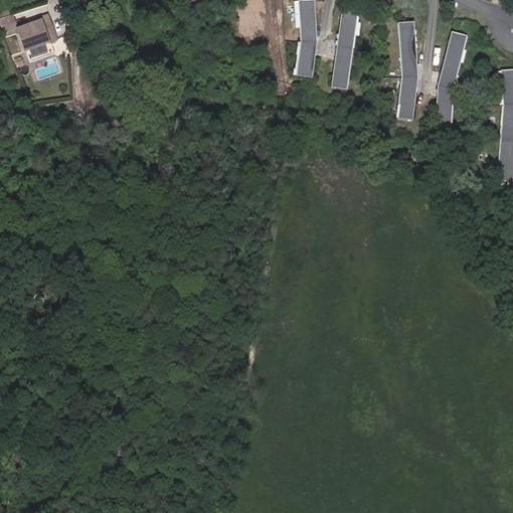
[(318,41),(316,0),(300,0),(302,40),(318,41)]
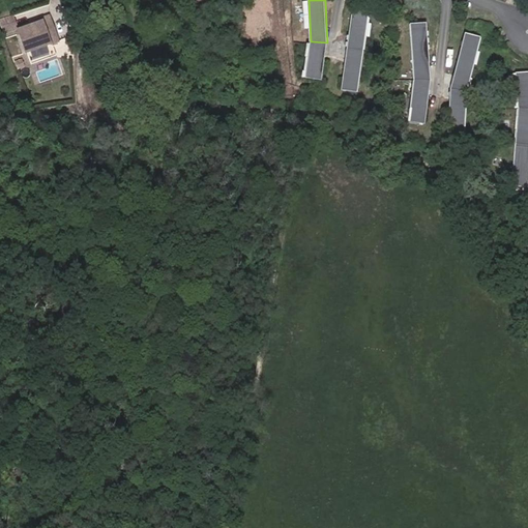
[(364,50),(370,7),(353,5),(347,48),(364,50)]
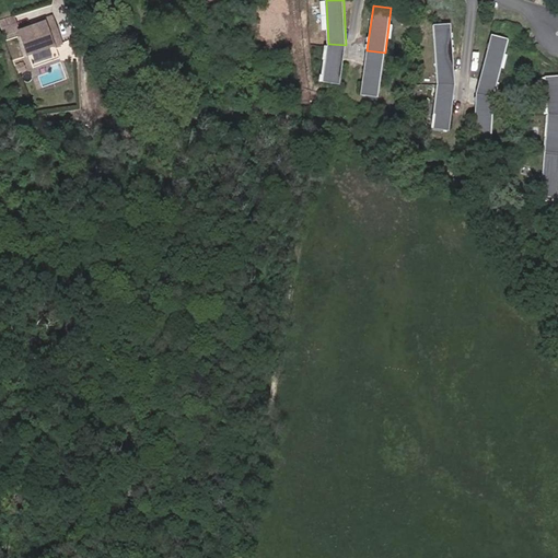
[(16,14),(1,19),(6,35),(22,30),(16,14)]
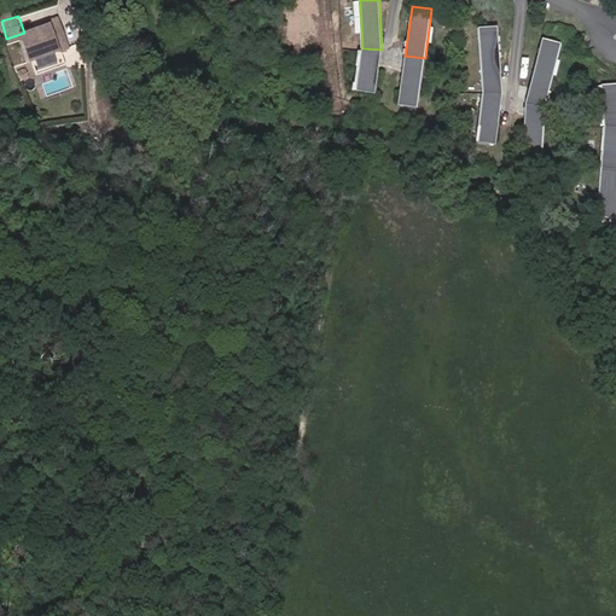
[(70,46),(60,17),(52,19),(53,23),(62,48),(70,46)]
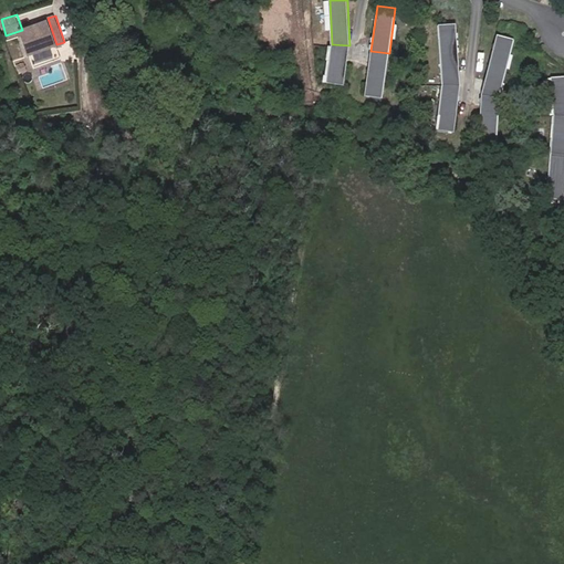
[(19,31),(27,54),(56,44),(49,21),(19,31)]
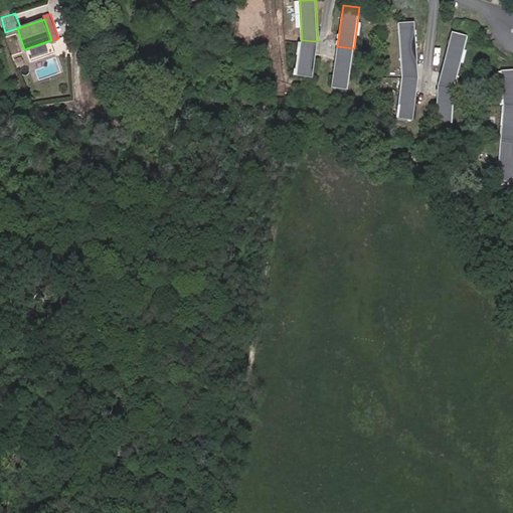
[(419,77),(415,20),(399,22),(402,76),(419,77)]
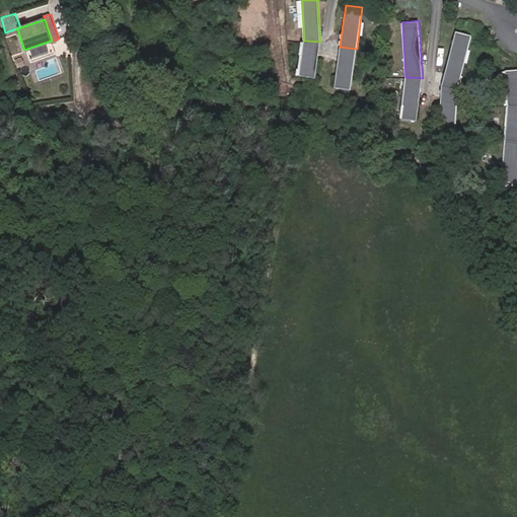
[(457,89),(471,35),(456,30),(441,86),(457,89)]
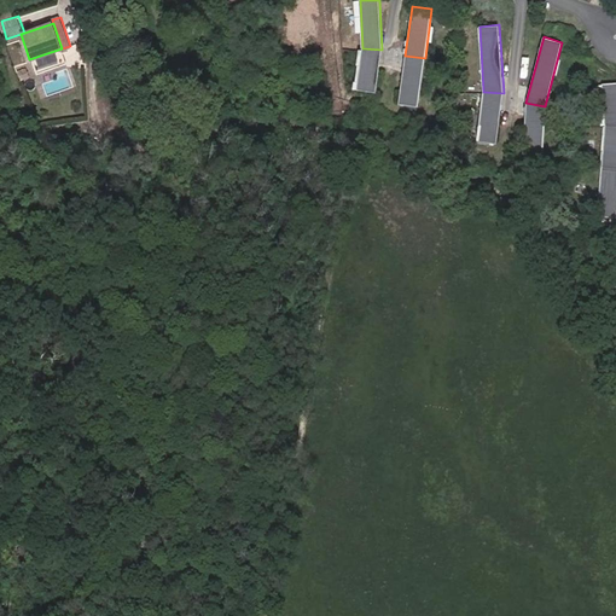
[(376,93),(382,50),(362,48),(356,91),(376,93)]
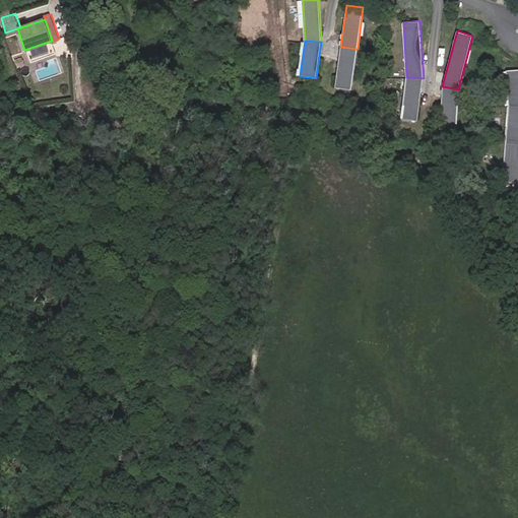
[(351,90),(358,49),(340,47),(335,88),(351,90)]
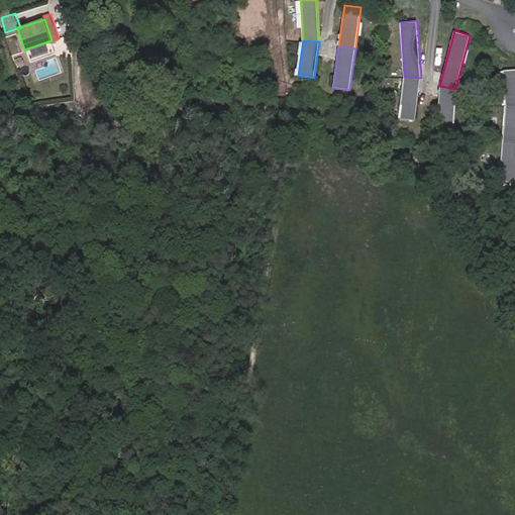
[(514,69),(504,70),(507,105),(514,104),(514,69)]
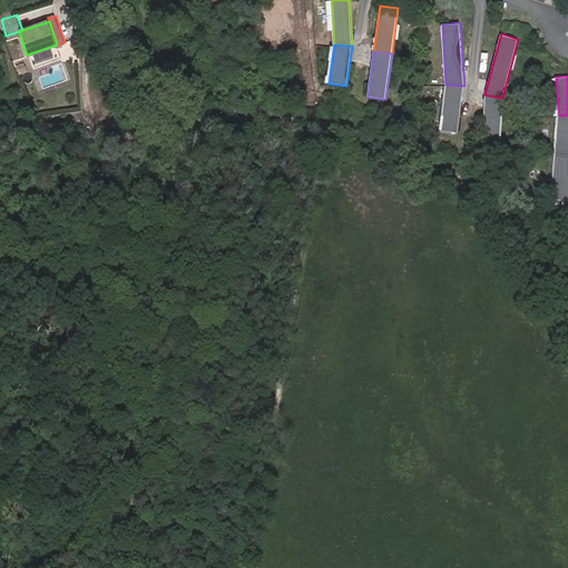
[(458,133),(464,86),(446,85),(440,130),(458,133)]
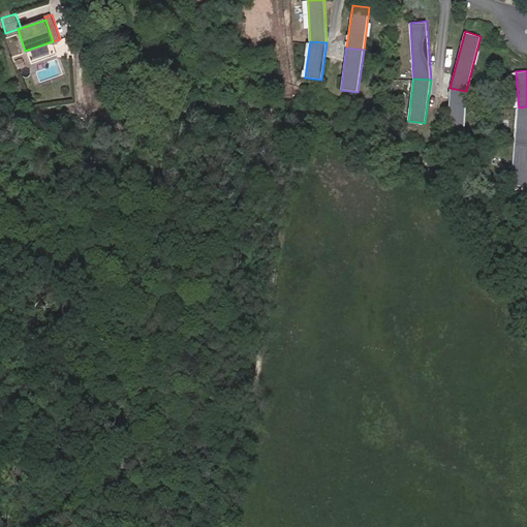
[(463,133),(466,91),(450,88),(447,132),(463,133)]
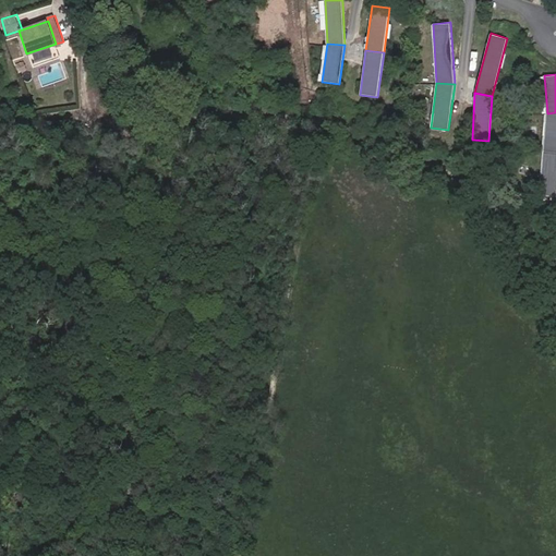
[(555,112),(547,113),(544,150),(555,152),(555,112)]
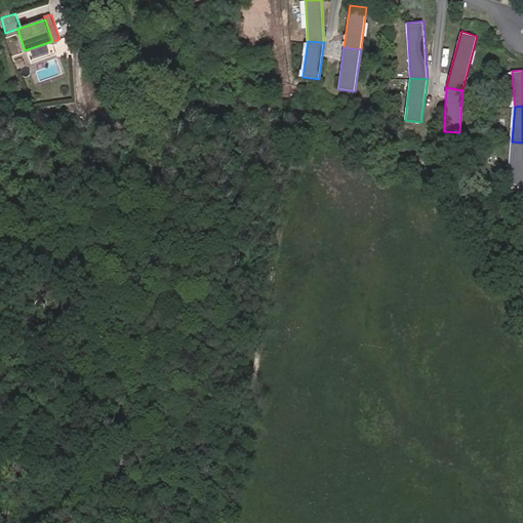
[(522,143),(512,142),(508,184),(522,185),(522,143)]
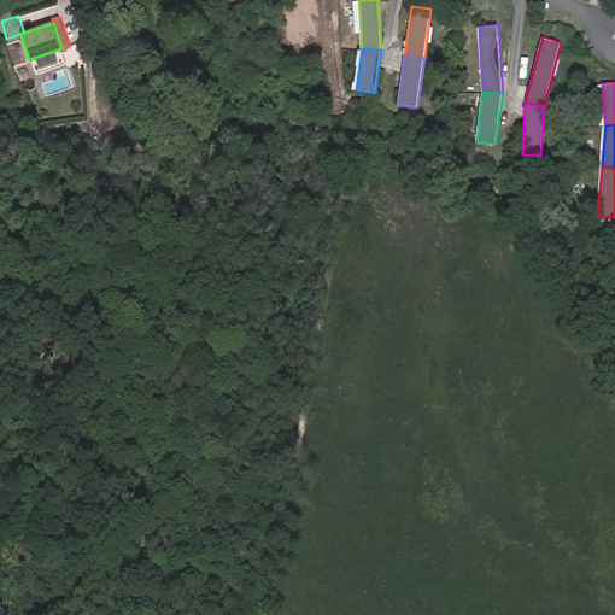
All buildings are outlined.
